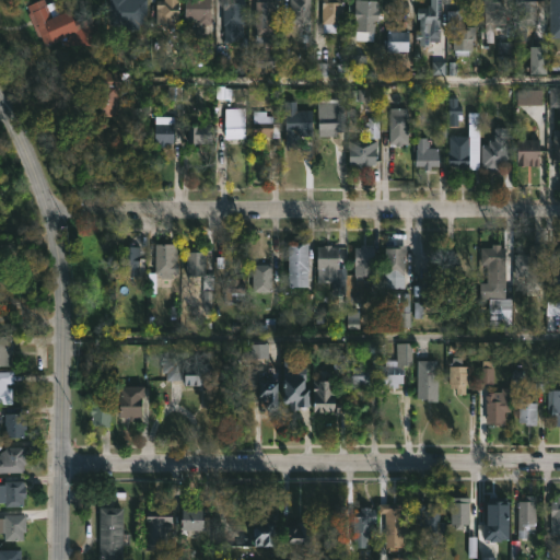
[(41,0),(46,0),(48,4),(55,1),(60,14),(70,10),(77,20),(98,20),(100,46),(69,46),(68,44),(70,43),(67,36),(53,43),(51,41),(44,44),(41,36),(38,37),(27,14),(31,13),(27,7),(41,0)]
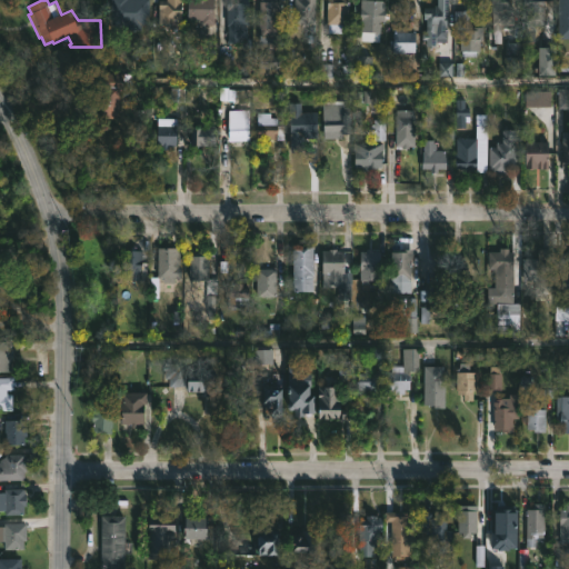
[(147,0),(147,26),(139,26),(139,30),(122,30),(122,26),(108,25),(108,0),(147,0)]
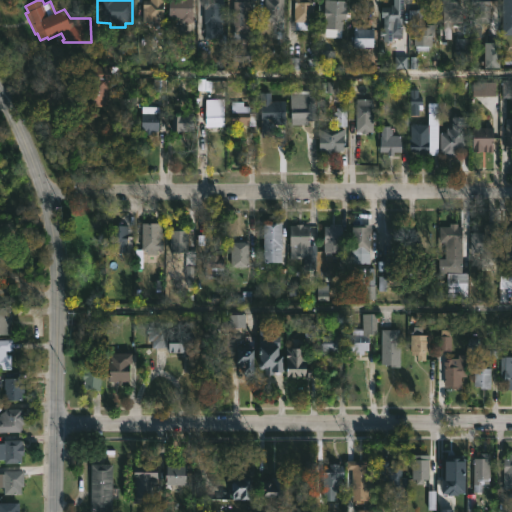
[(161,0),(161,26),(152,26),(152,22),(141,21),(141,0),(161,0)]
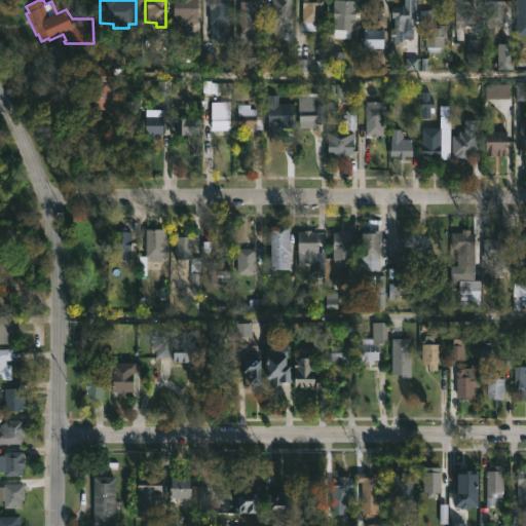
[(199,0),(199,24),(188,24),(188,20),(184,20),(184,24),(175,23),(175,0),(199,0)]
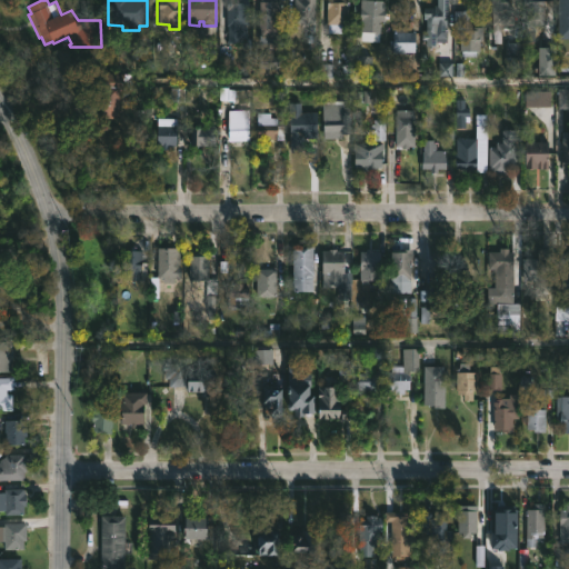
[(249,0),(249,26),(248,26),(248,35),(241,35),(241,42),(229,42),(229,26),(227,26),(227,0),(249,0)]
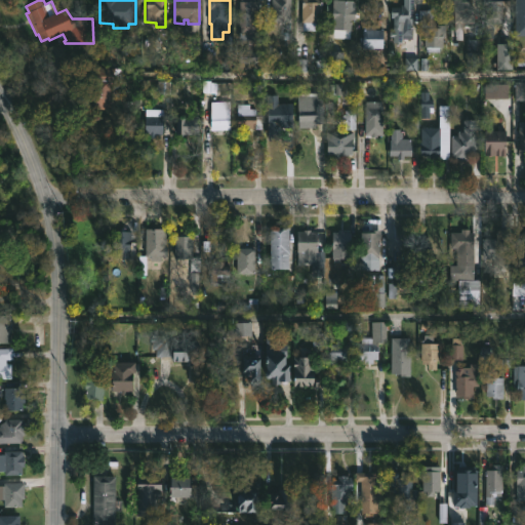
[(257,1),(256,36),(237,36),(237,0),(254,0),(254,1),(257,1)]
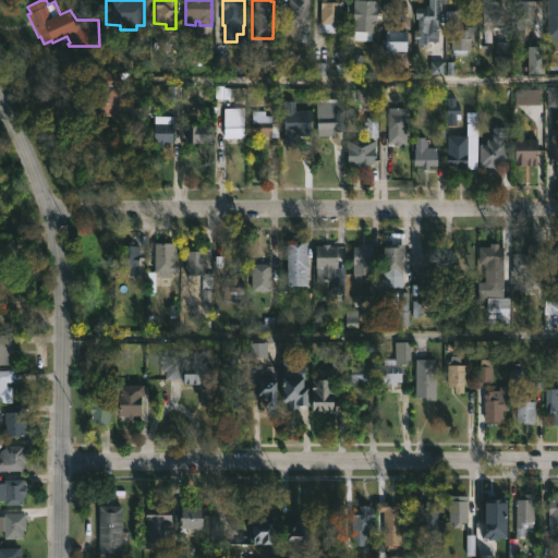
[(296,23),(296,26),(293,26),(293,24),(287,23),(287,0),(306,0),(306,24),(296,23)]
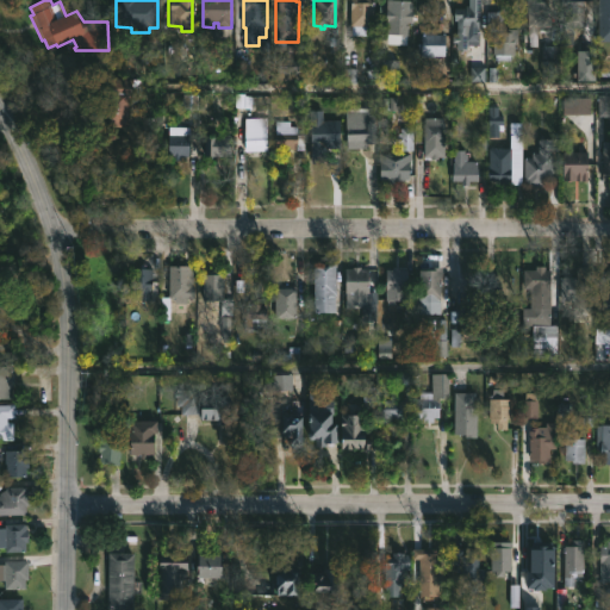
[(371,0),(371,36),(350,36),(350,26),(348,26),(348,0),(371,0)]
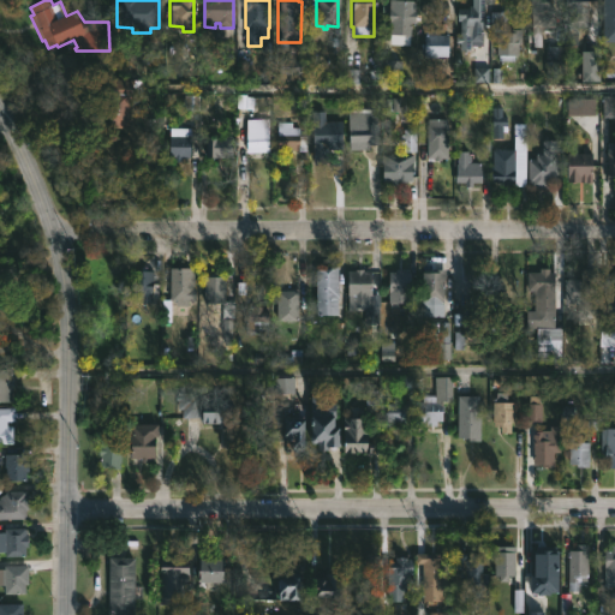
[(387,0),(415,1),(413,23),(408,23),(407,46),(388,45),(389,23),(387,22),(387,0)]
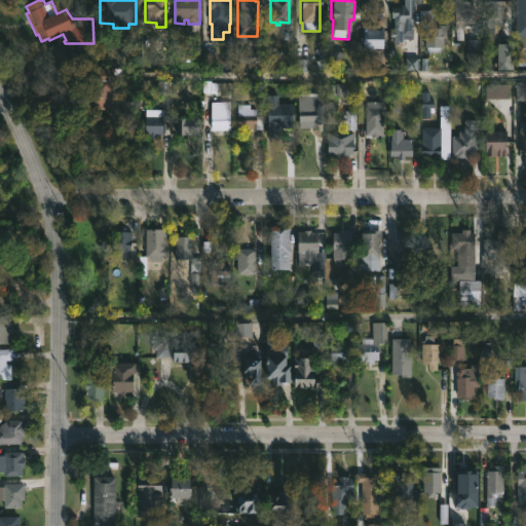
[(412,0),(411,36),(400,36),(400,34),(392,34),(392,17),(390,17),(390,7),(400,7),(400,5),(403,5),(403,0),(412,0)]
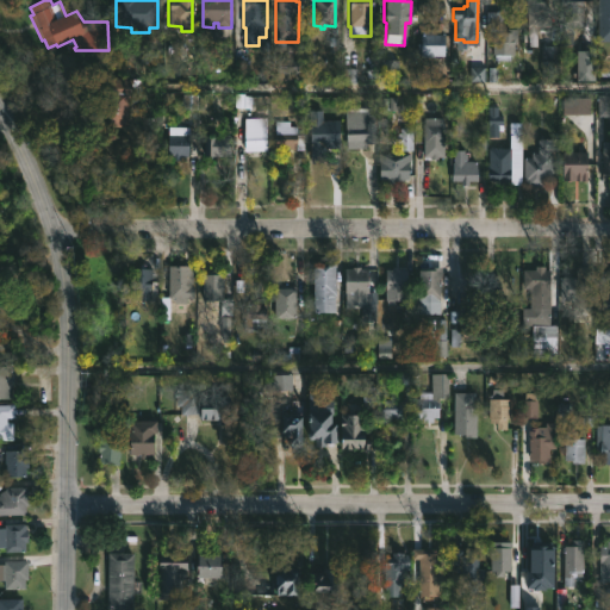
[(549,0),(549,24),(534,24),(534,36),(524,36),(524,0),(549,0)]
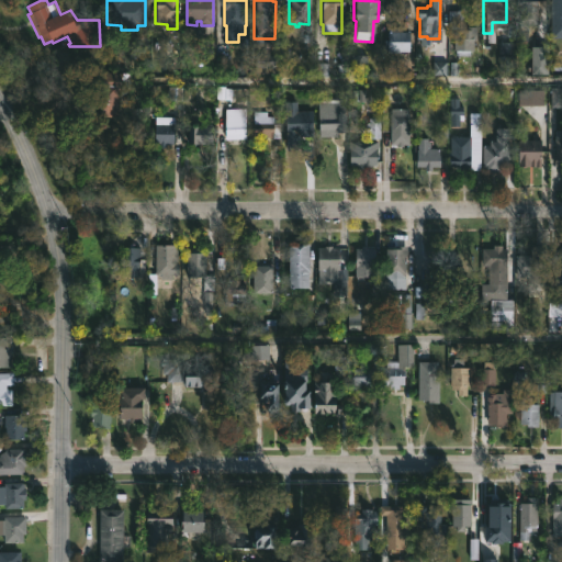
[(536,0),(536,25),(527,25),(527,21),(515,22),(515,0),(536,0)]
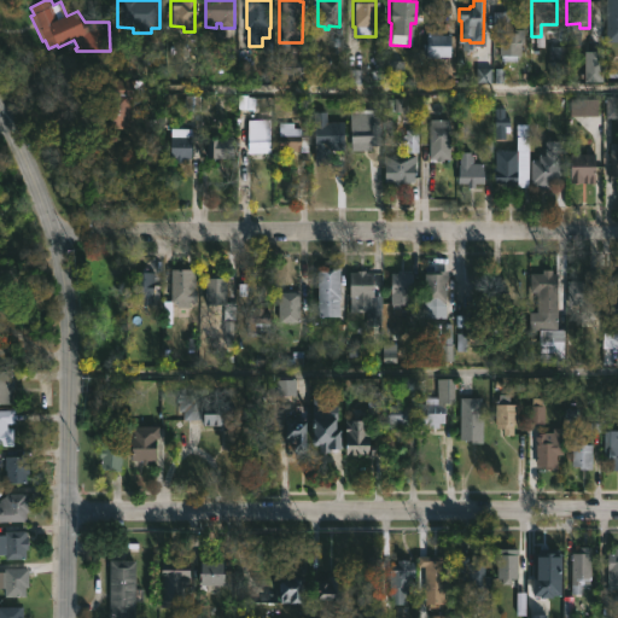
[(617,0),(617,36),(612,36),(612,25),(602,25),(602,0),(617,0)]
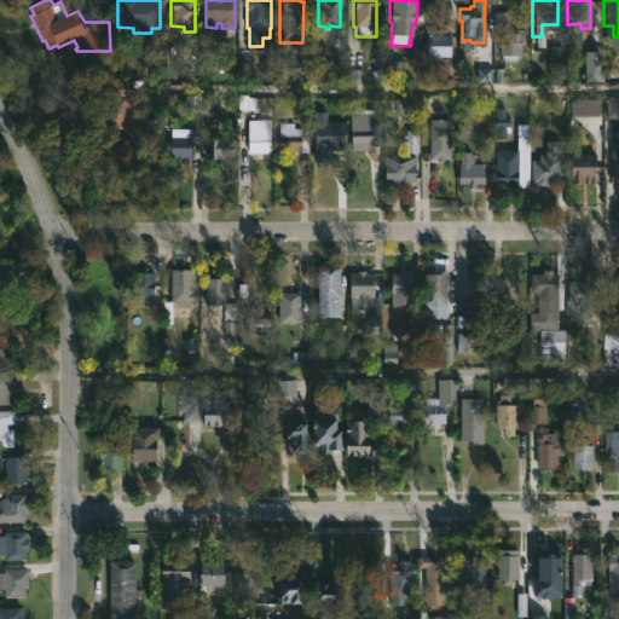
[(516,56),(516,62),(501,62),(501,56),(498,56),(498,38),(504,38),(504,33),(512,33),(512,29),(522,29),(522,44),(520,44),(520,56),(516,56)]
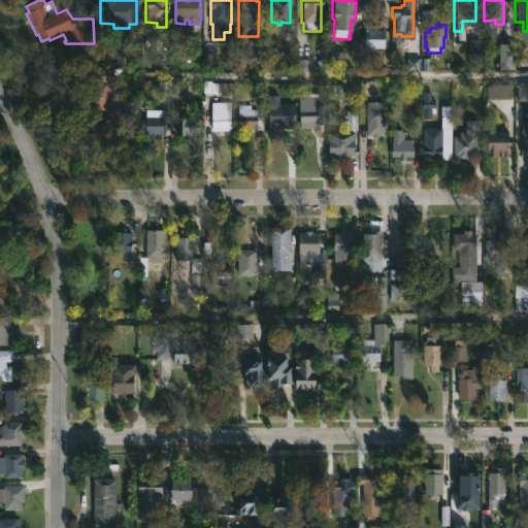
[(384,30),(383,50),(360,48),(360,38),(363,38),(364,26),(373,26),(373,30),(384,30)]
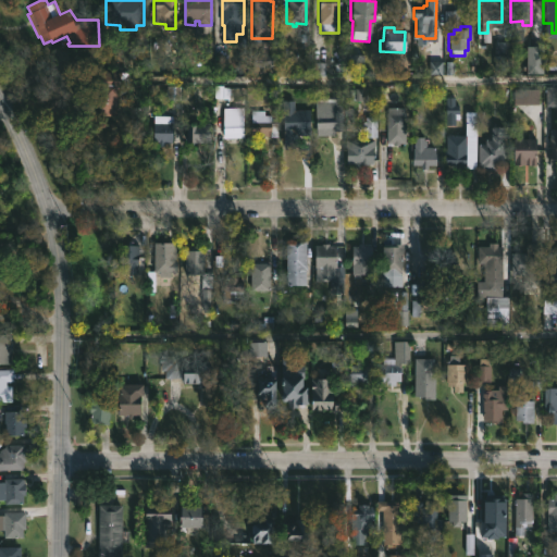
[(124,74),(123,87),(121,87),(121,119),(97,118),(97,85),(104,86),(104,74),(124,74)]
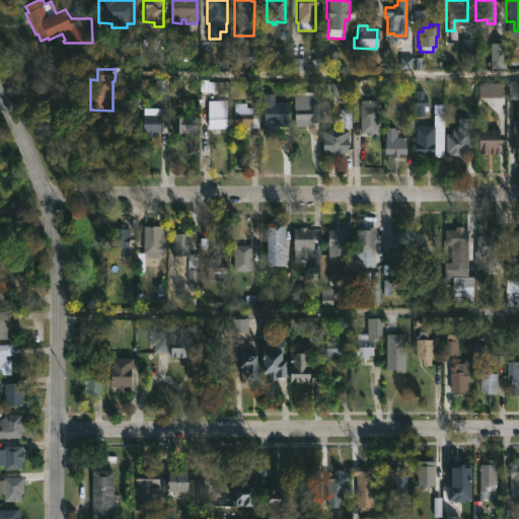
[(480,99),(503,99),(503,84),(480,84),(480,99)]
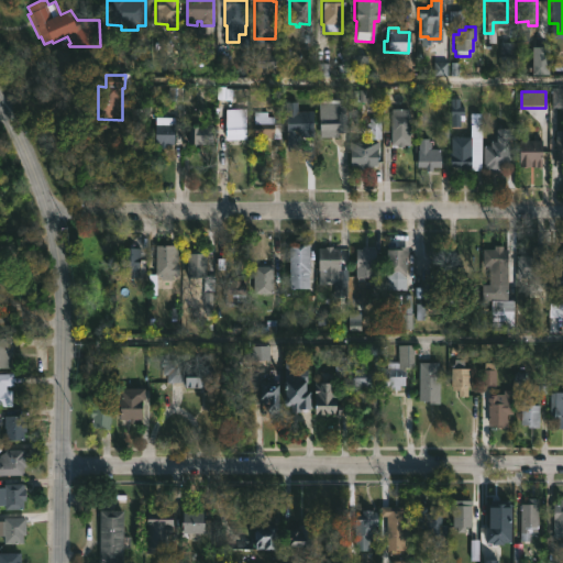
[(479,100),(479,172),(468,170),(468,169),(460,169),(460,167),(449,167),(449,138),(468,138),(468,99),(479,100)]
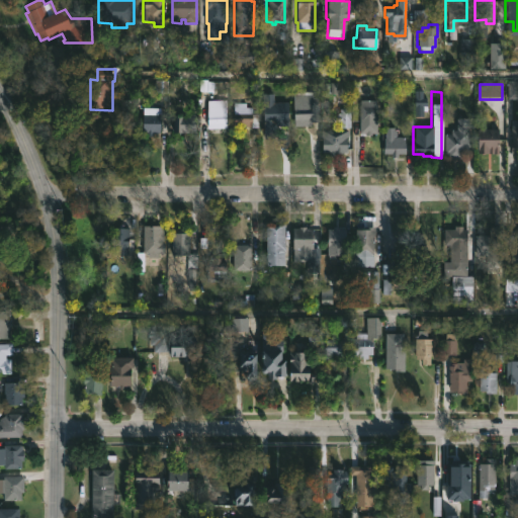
[(314,92),(315,105),(316,105),(317,123),(310,123),(310,125),(299,125),(299,122),(290,121),(290,118),(291,118),(292,92),(314,92)]
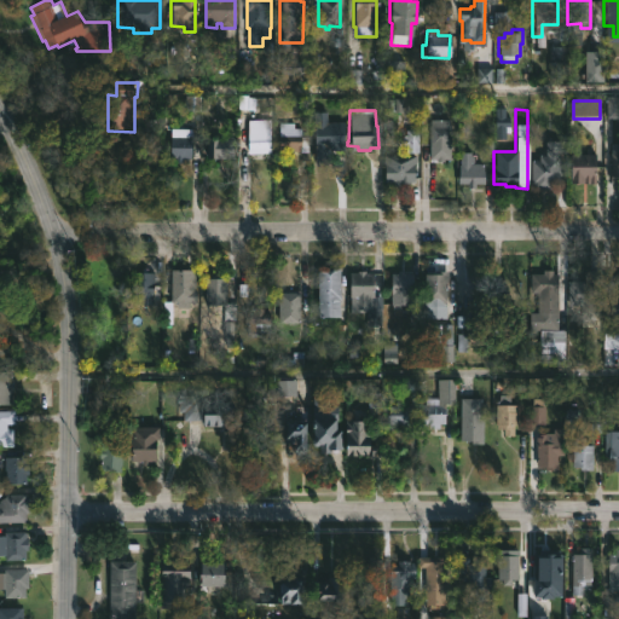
[(444,116),(444,120),(447,120),(449,145),(444,145),(444,150),(434,150),(434,145),(428,145),(429,120),(435,120),(435,116),(444,116)]
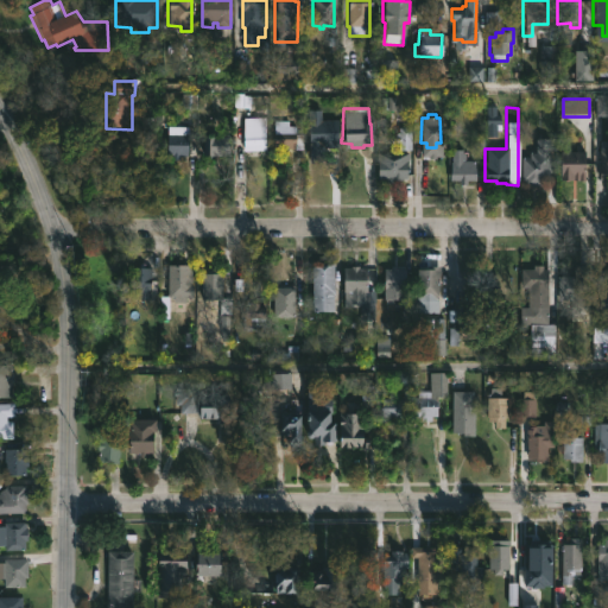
[(255,115),(255,118),(266,118),(266,150),(244,150),(244,118),(252,118),(252,115),(255,115)]
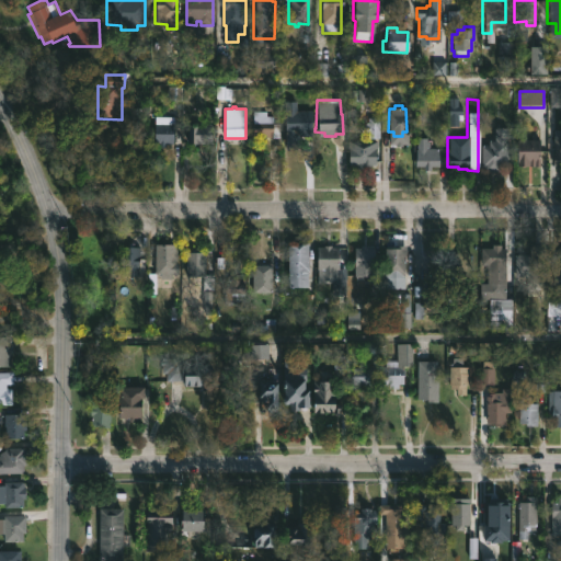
[(277,124),(277,138),(251,137),(252,112),(265,112),(264,116),(272,116),(271,124),(277,124)]
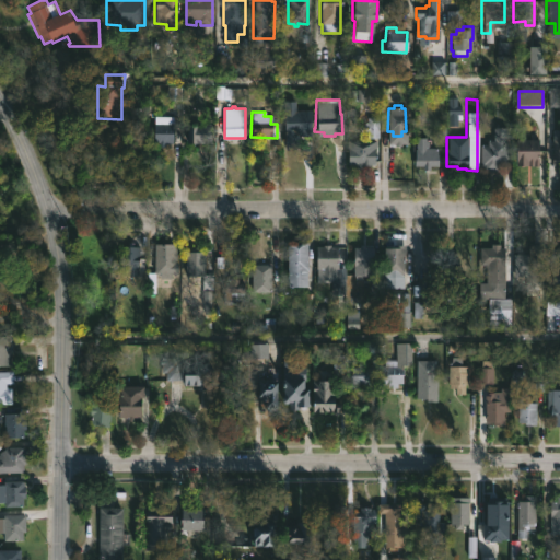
[(380,139),(380,114),(366,114),(366,139),(380,139)]
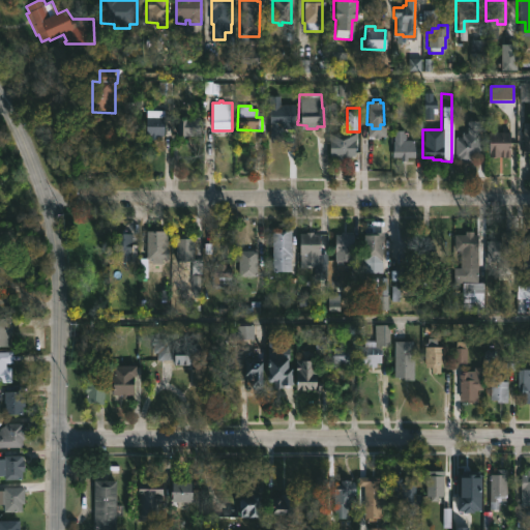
[(283,110),(284,115),(293,115),(293,119),(296,119),(296,124),(277,126),(278,141),(268,141),(268,111),(283,110)]
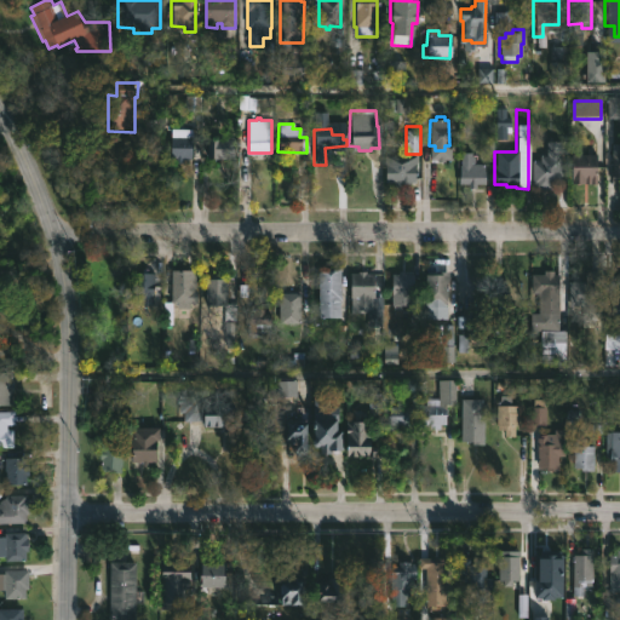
[(193,130),(193,137),(201,137),(201,156),(174,156),(174,130),(193,130)]
